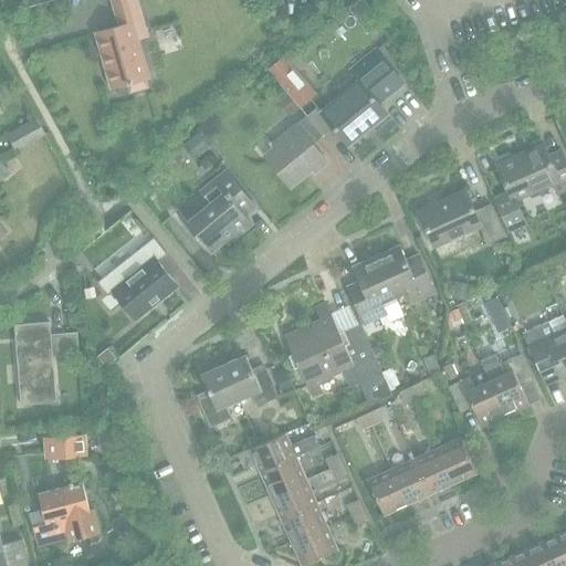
[(0,0),(0,14),(24,6),(44,0),(0,0)]
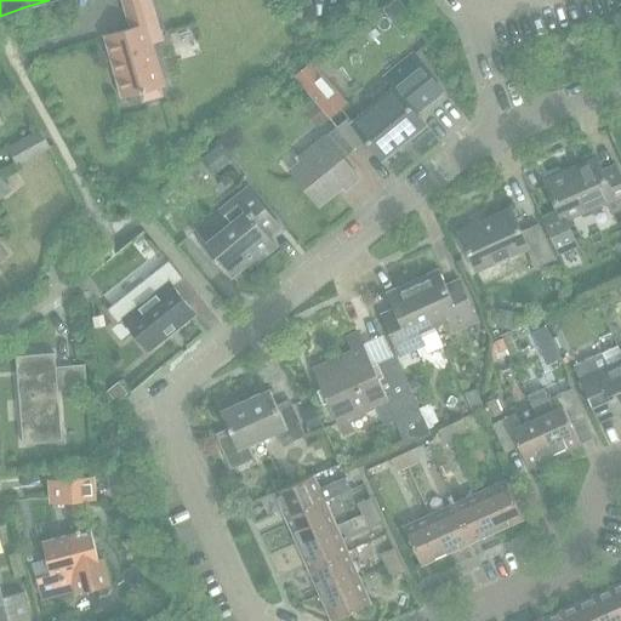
[(103,35),(121,96),(140,91),(142,101),(161,95),(158,85),(163,84),(151,41),(161,39),(151,0),(121,0),(130,28),(103,35)]
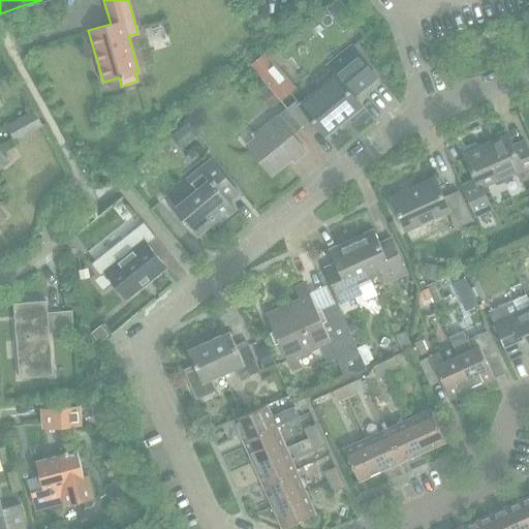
[(327,64),(335,74),(301,102),(325,133),(361,103),(353,94),(367,83),(377,74),(351,43),(341,52),(327,64)]
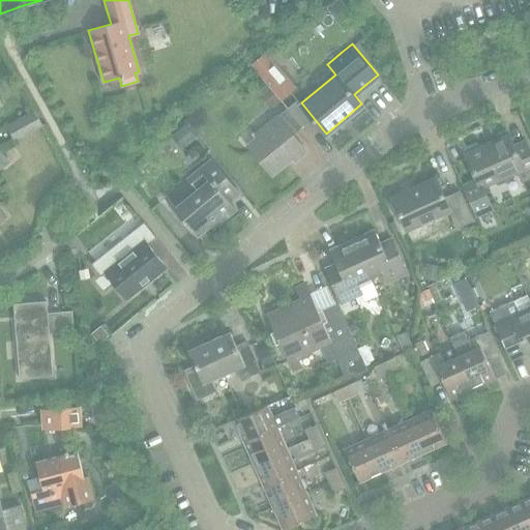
[(251,63),(282,99),(296,87),(266,51),(251,63)]
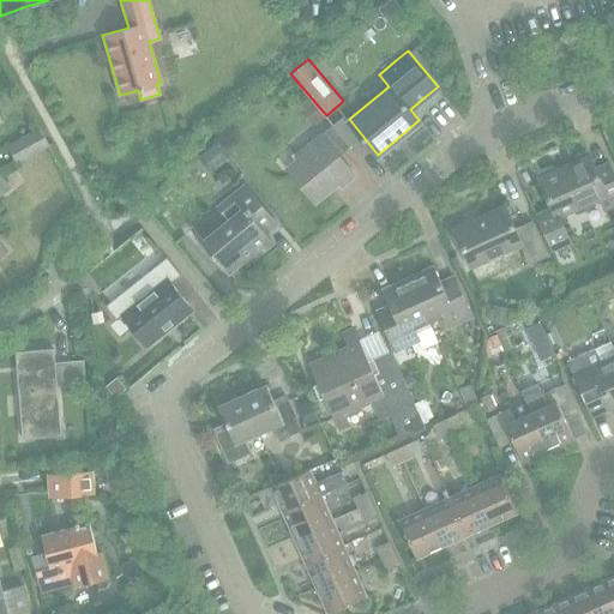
[(17,162),(48,145),(38,127),(7,145),(17,162)]
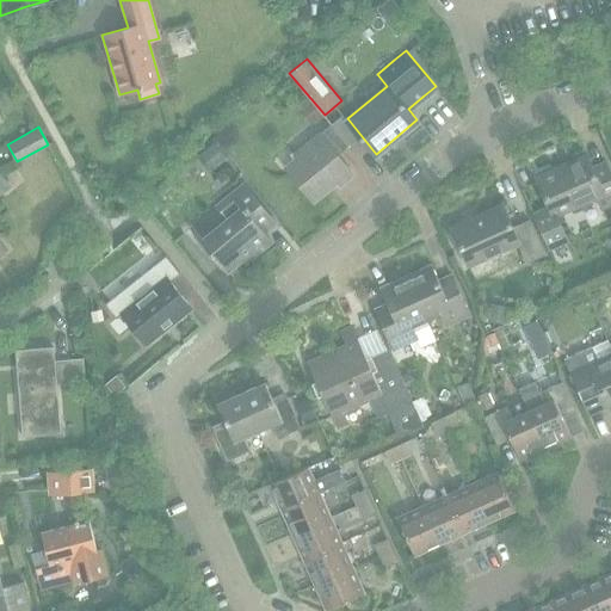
[(340,185),(353,173),(321,134),(296,154),(302,161),(289,171),(310,197),(334,178),(340,185)]
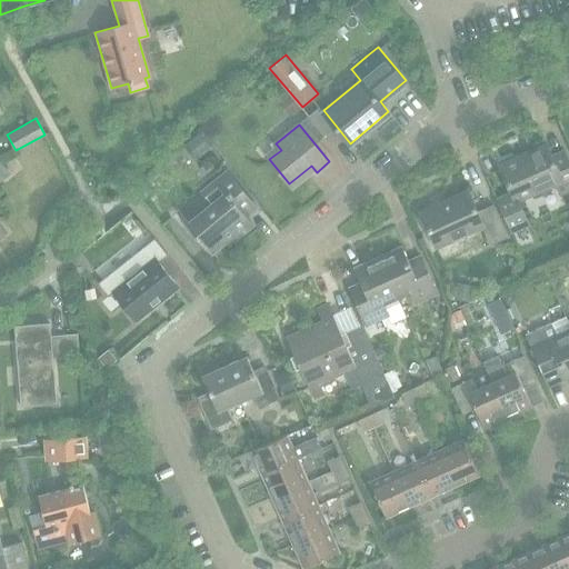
[(511,191),(496,198),(510,231),(527,223),(517,199),(556,181),(560,190),(568,186),(568,165),(562,151),(551,156),(547,146),(520,158),(519,156),(499,163),(511,191)]
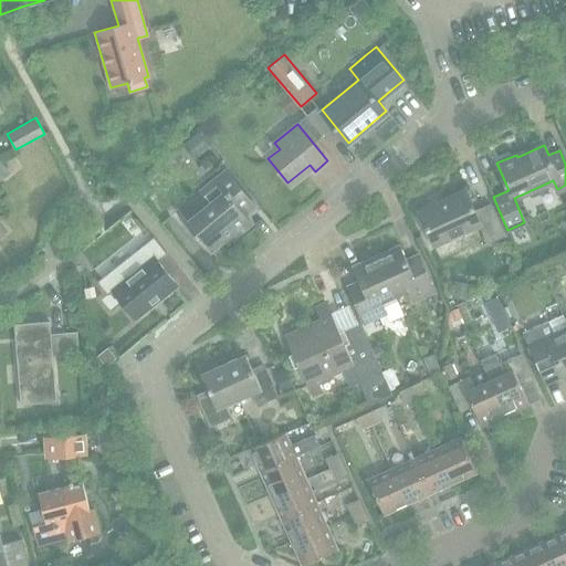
[(0,158),(0,179),(11,173),(1,158),(0,158)]
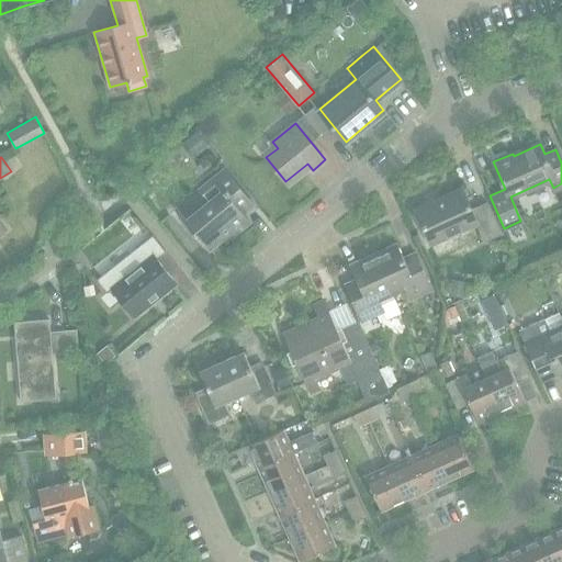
[(243,213),(254,204),(225,168),(201,189),(211,201),(187,221),(210,248),(233,228),(236,232),(249,221),(243,213)]
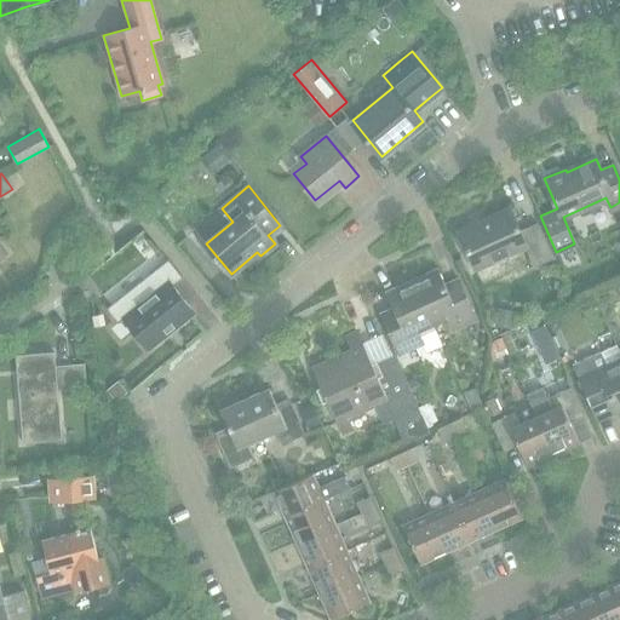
[(533,265),(551,257),(535,220),(518,229),(507,207),(489,216),(491,218),(459,233),(475,268),(524,245),(533,265)]
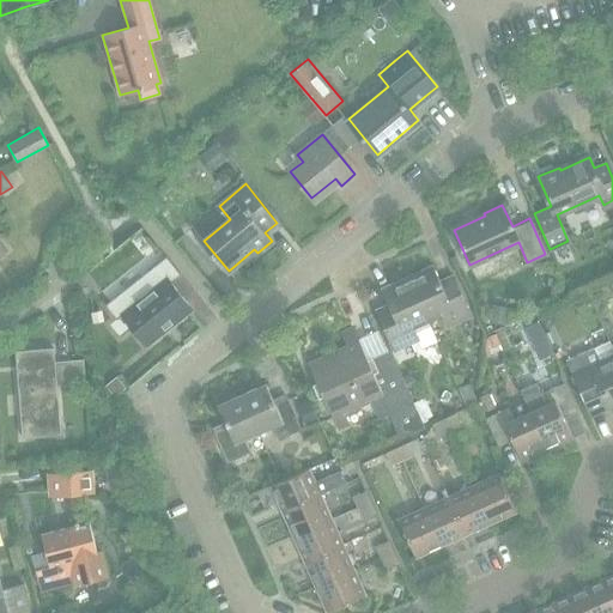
[(92,283),(115,263),(105,252),(82,271),(92,283)]
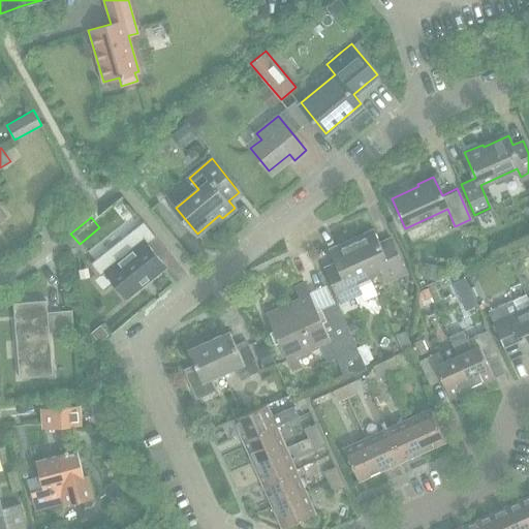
[(351,237),(369,276),(380,270),(385,280),(406,271),(394,243),(382,248),(372,227),(351,237)]
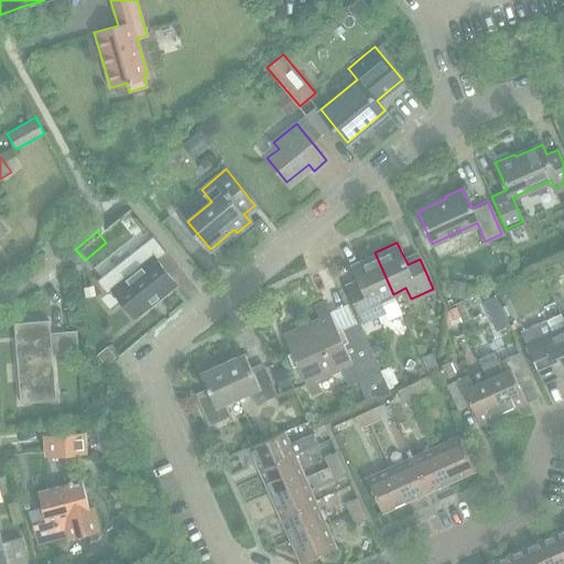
[(134,315),(175,283),(149,249),(136,260),(140,266),(112,288),(121,299),(112,306),(125,322),(134,314),(134,315)]
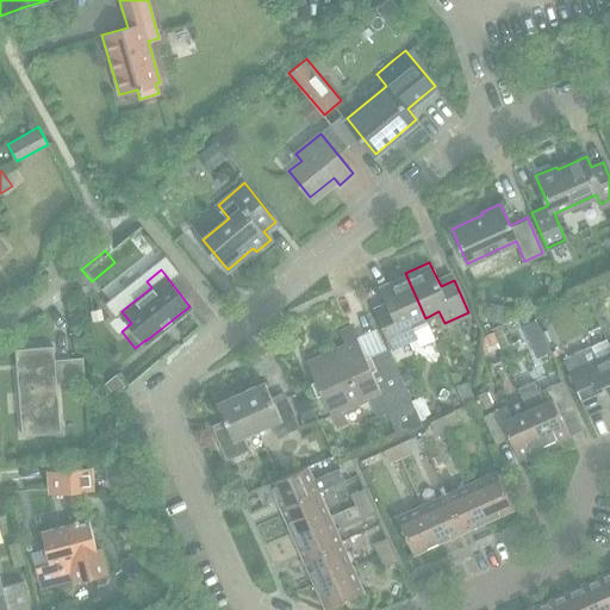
[(414,331),(428,324),(425,318),(405,273),(380,285),(391,309),(377,315),(392,347),(408,340),(416,336),(414,331)]
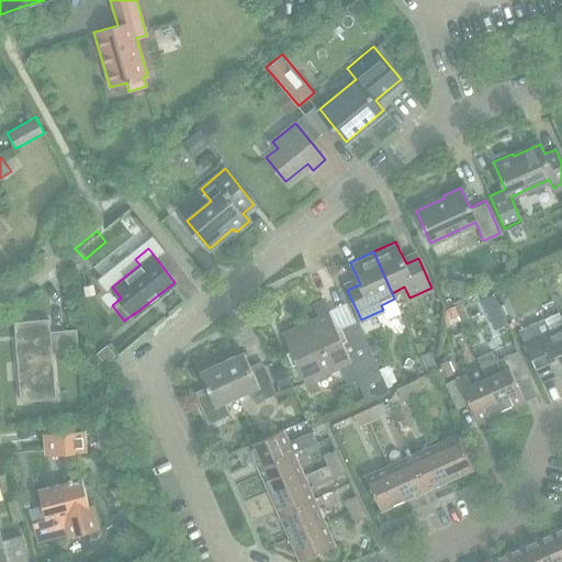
[(367,401),(389,391),(360,326),(339,336),(323,301),(314,304),(319,316),(284,332),(306,381),(349,361),(357,378),(359,377),(362,385),(360,386),(367,401)]
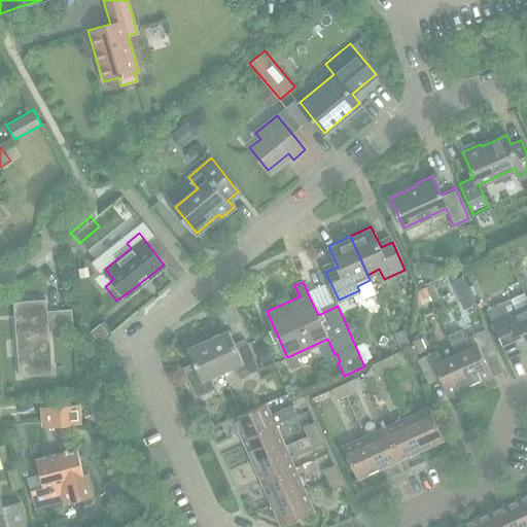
[(430,295),(426,286),(417,289),(417,307),(422,305),(420,300),(430,295)]
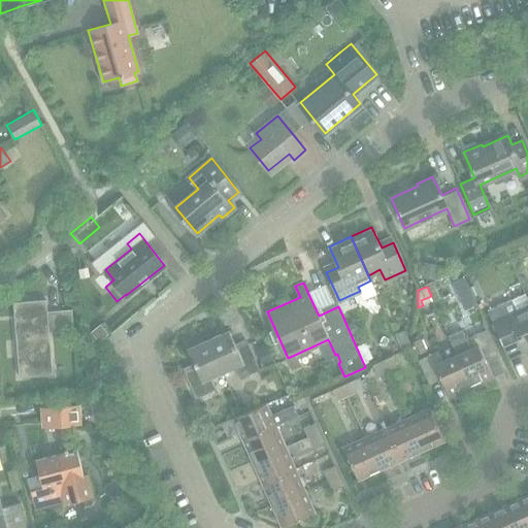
[(509,299),(487,309),(499,336),(514,330),(524,353),(527,350),(527,300),(524,292),(509,299)]
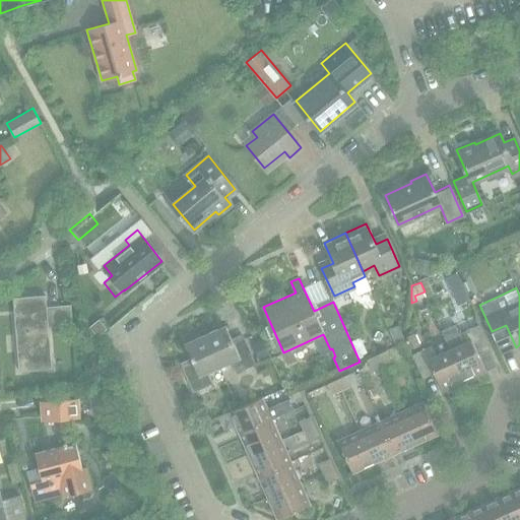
[(42,358),(50,358),(46,296),(18,298),(19,315),(14,316),(18,371),(42,369),(42,358)]
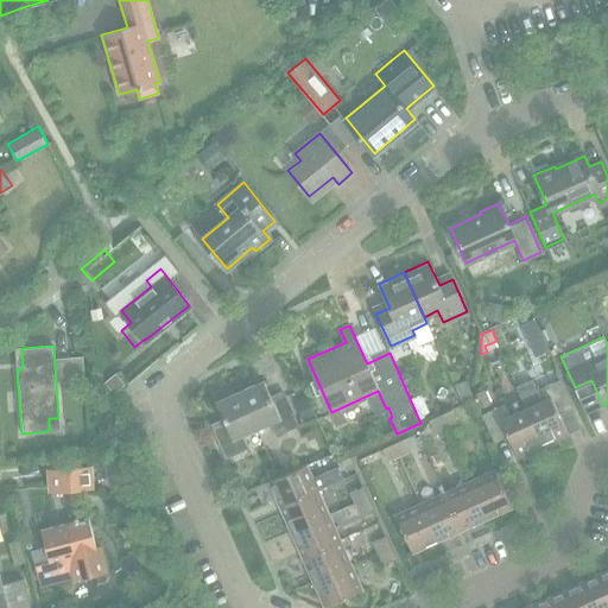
[(263,379),(239,390),(255,428),(270,422),(276,435),(299,425),(285,394),(272,400),(263,379)]
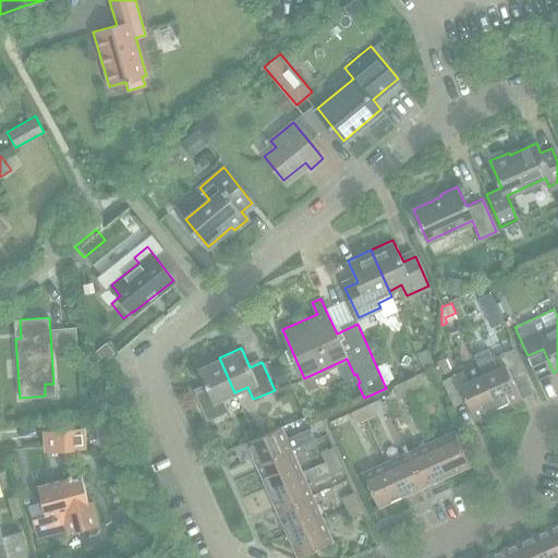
[(473,354),(483,374),(498,408),(520,398),(511,379),(524,374),(512,348),(493,358),(488,348),(473,354)]
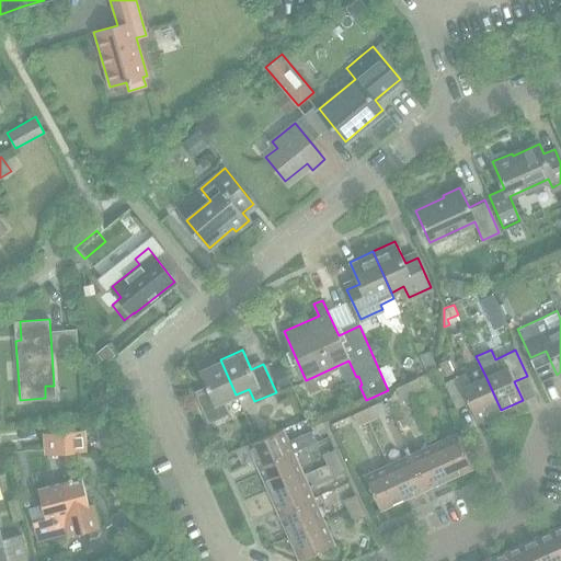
[(420,355),(427,373),(437,368),(430,351),(420,355)]
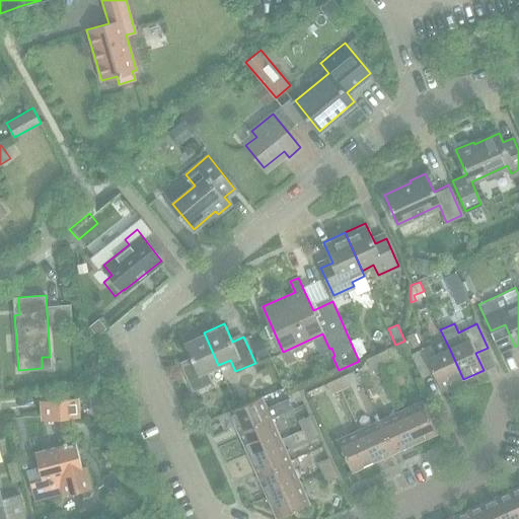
[(404,336),(410,348),(419,345),(414,331),(404,336)]
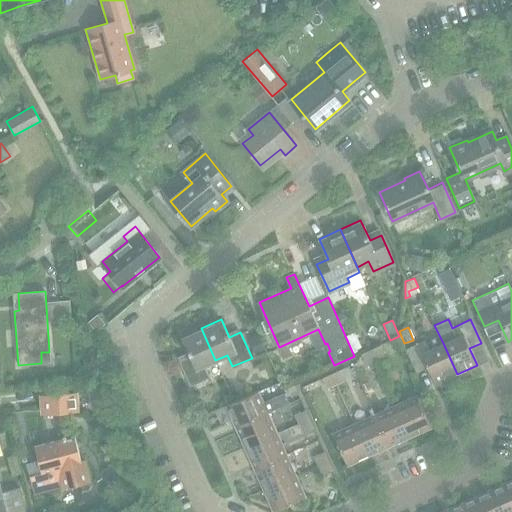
[(204,365),(215,360),(201,328),(181,337),(189,355),(179,359),(190,385),(210,376),(204,365)]
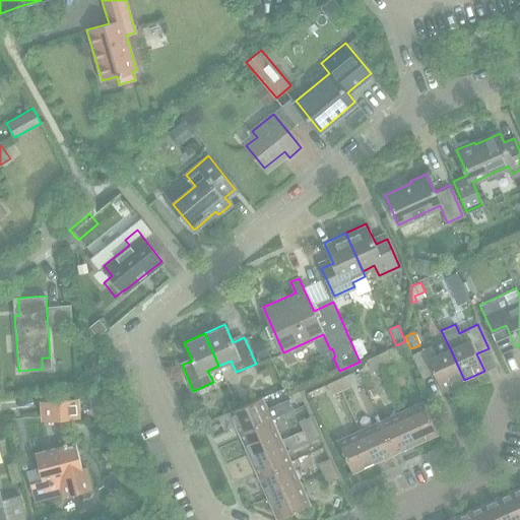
[(441,390),(464,380),(450,348),(428,359),(424,348),(411,354),(423,378),(434,374),(441,390)]
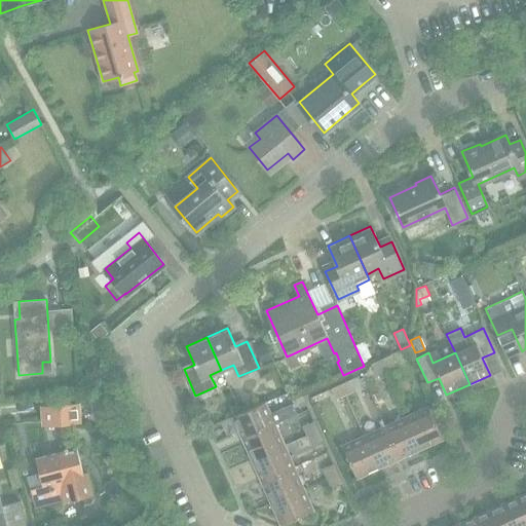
[(389,354),(379,359),(384,370),(393,365),(389,354)]
